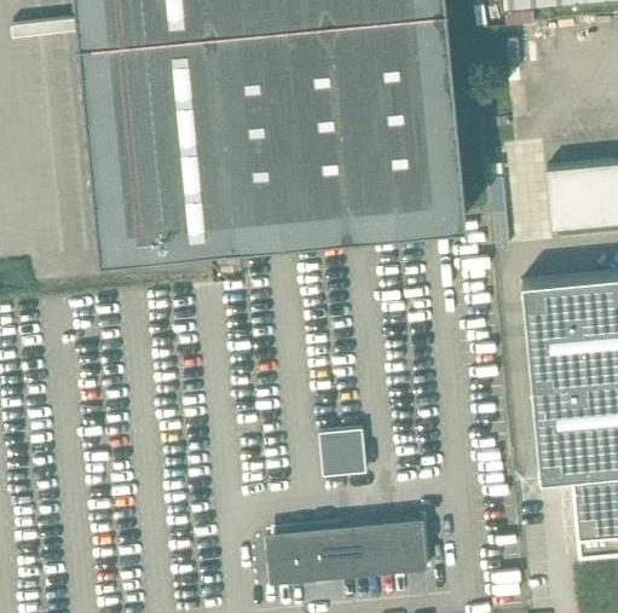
[(75,0),(100,255),(467,221),(445,0),(75,0)]
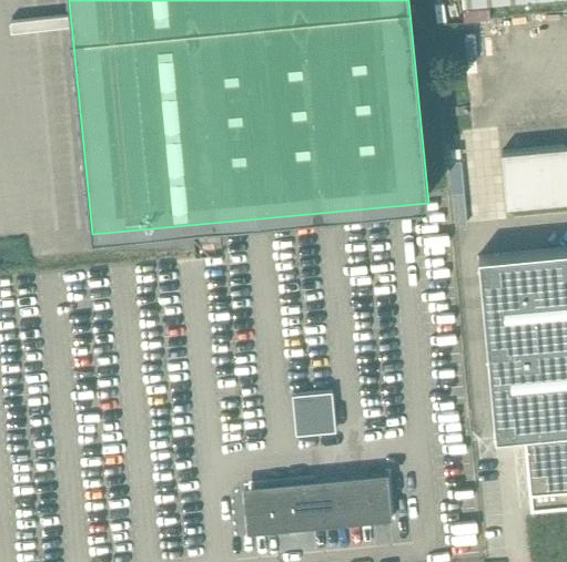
[(498,8),(497,0),(463,0),(464,11),(498,8)]
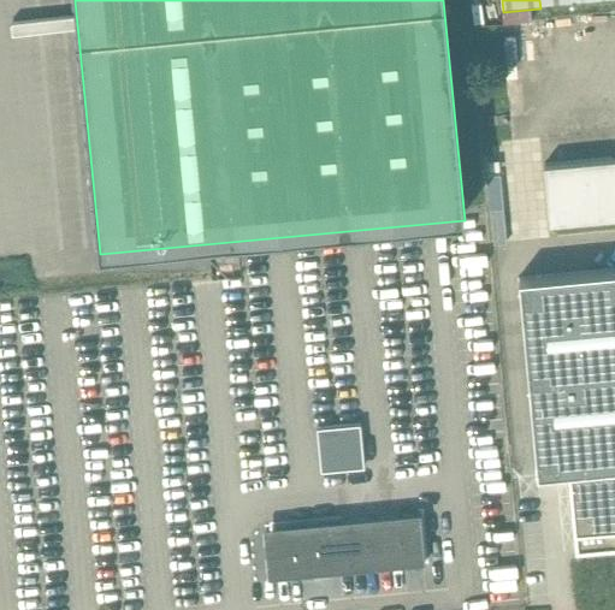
[(519,231),(614,221),(614,164),(513,173),(519,231)]
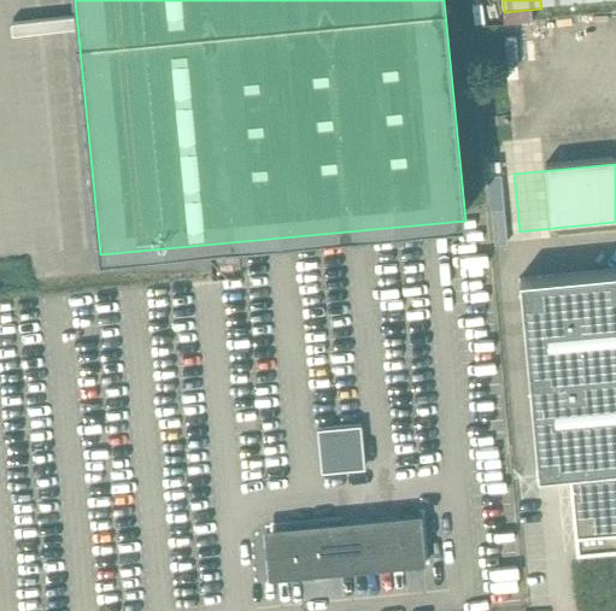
[(615,274),(520,283),(539,480),(570,477),(578,558),(615,554),(615,274)]
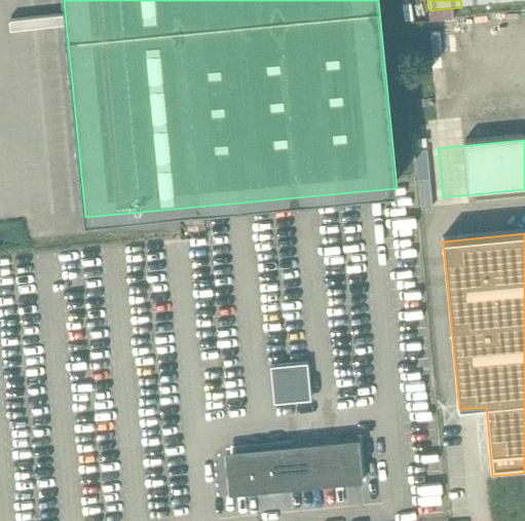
[(360,443),(233,454),(237,497),(364,485),(360,443)]
